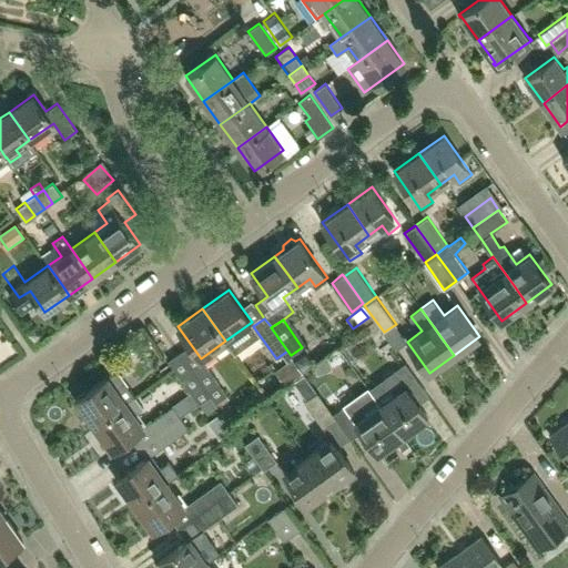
[(305,351),(294,358),(303,371),(313,363),(305,351)]
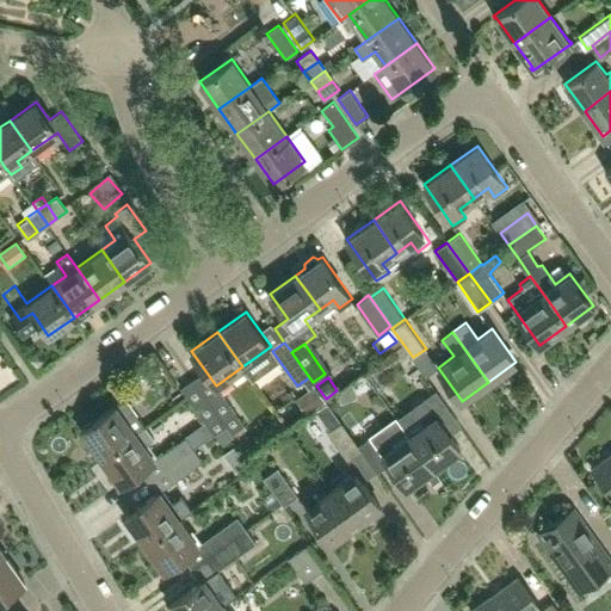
[(215,433),(227,425),(208,397),(193,378),(181,387),(215,433)]
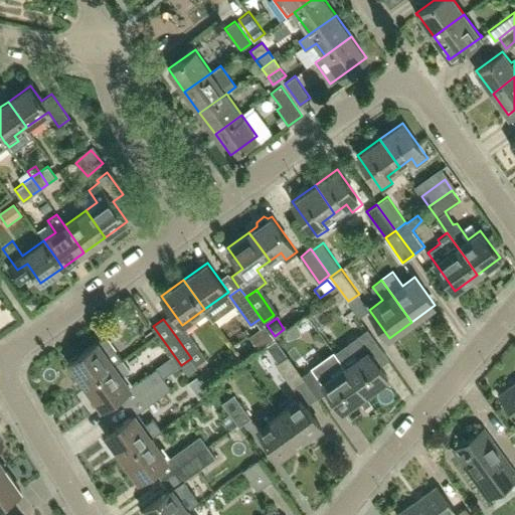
[(296,321),(285,330),(288,338),(300,333),(296,321)]
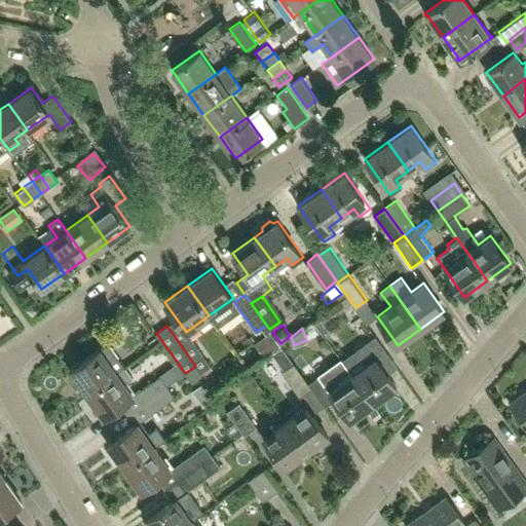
[(189,335),(179,342),(195,366),(199,373),(211,365),(189,335)]
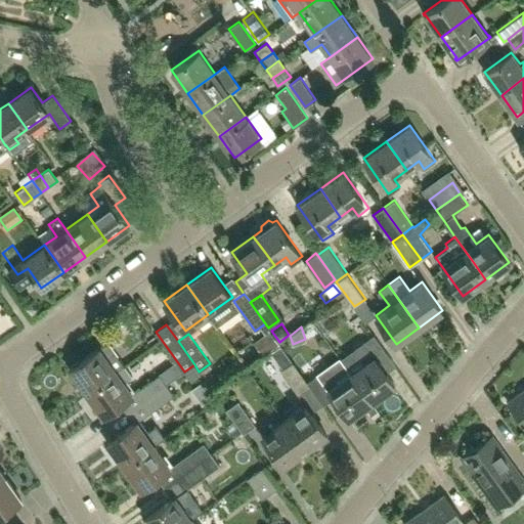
[(395,384),(379,362),(388,356),(388,357),(390,356),(375,334),(354,349),(340,358),(350,374),(370,401),(395,384)]
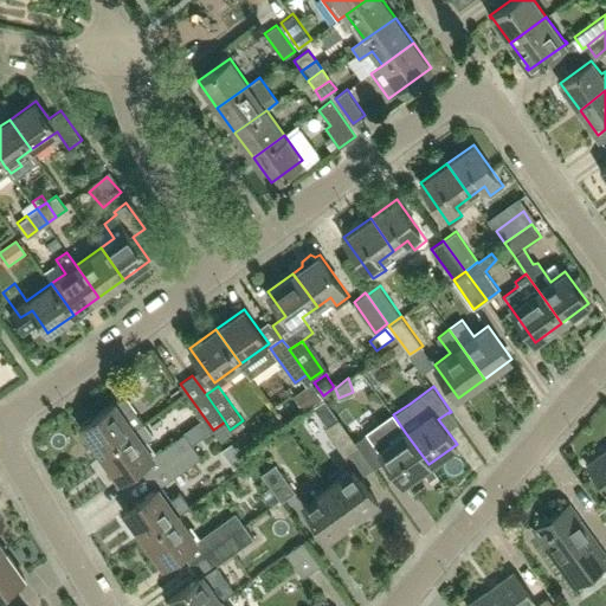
[(100,453),(143,421),(124,394),(79,426),(100,453)]
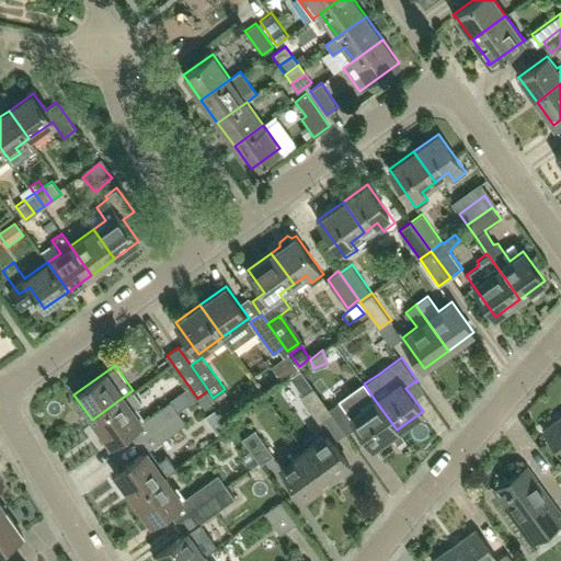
[(300,369),(290,376),(304,395),(313,388),(300,369)]
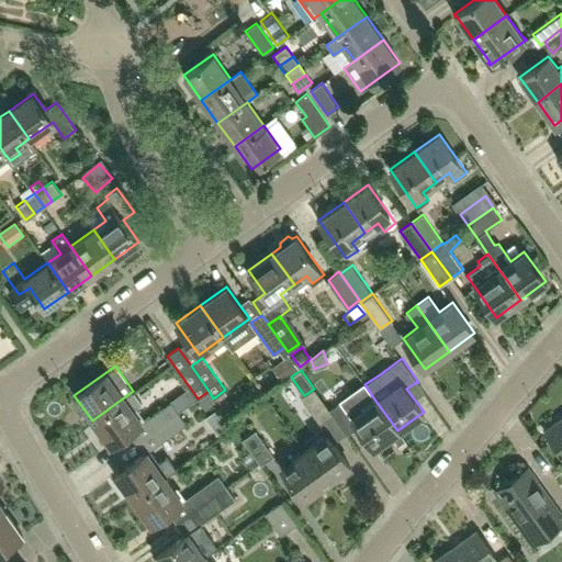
[(329,411),(333,414),(347,434),(348,433),(347,431),(357,425),(373,448),(397,430),(375,401),(364,384),(351,395),(329,411)]
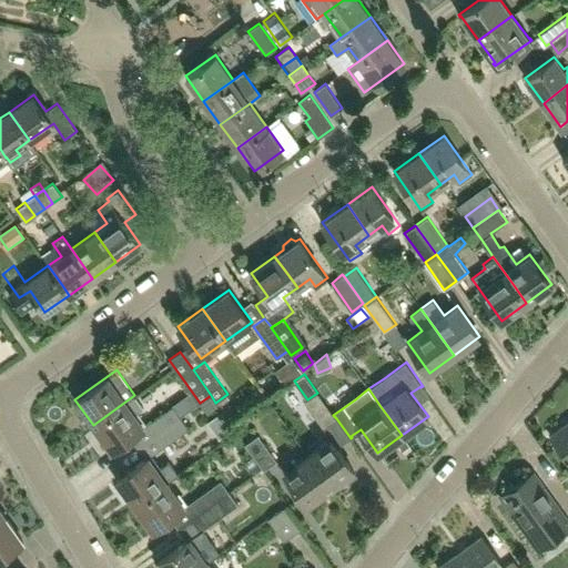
[(323,428),(336,418),(333,415),(317,393),(307,399),(304,402),(323,428)]
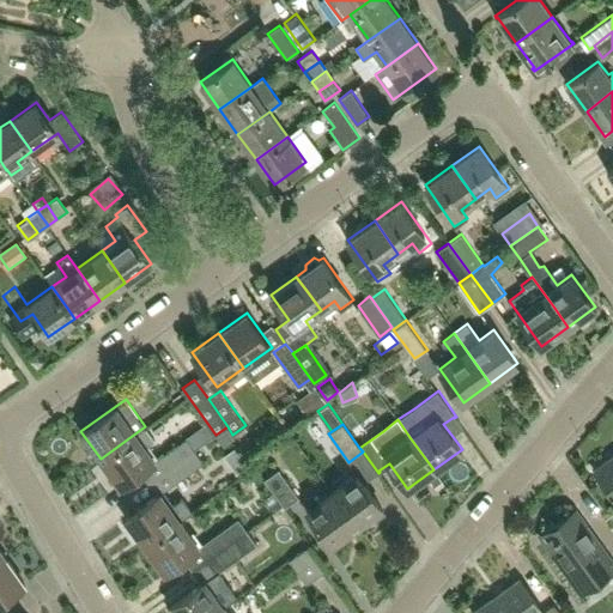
[(156,461),(145,447),(155,439),(145,426),(101,459),(120,486),(156,461)]
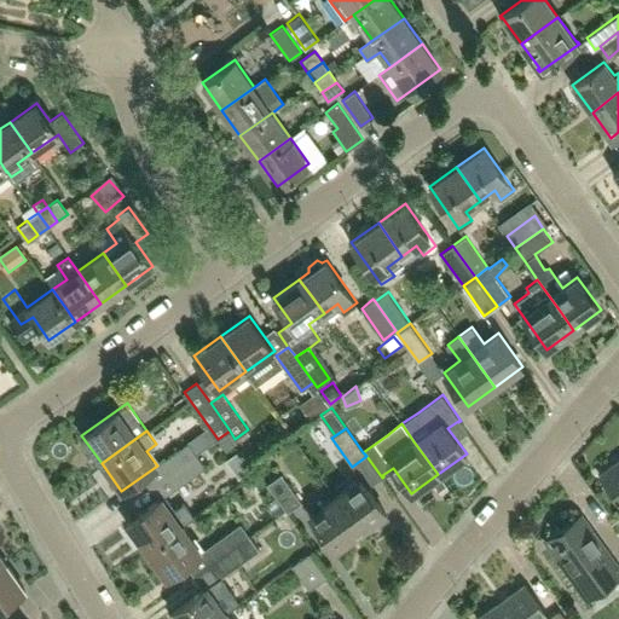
[(160,462),(169,474),(197,453),(189,441),(160,462)]
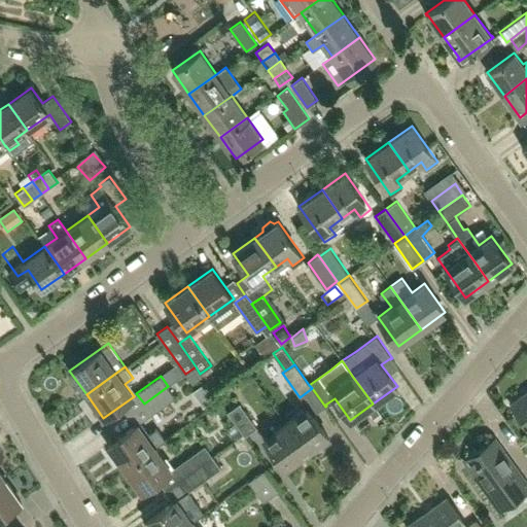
[(176,396),(168,386),(144,403),(151,414),(176,396)]
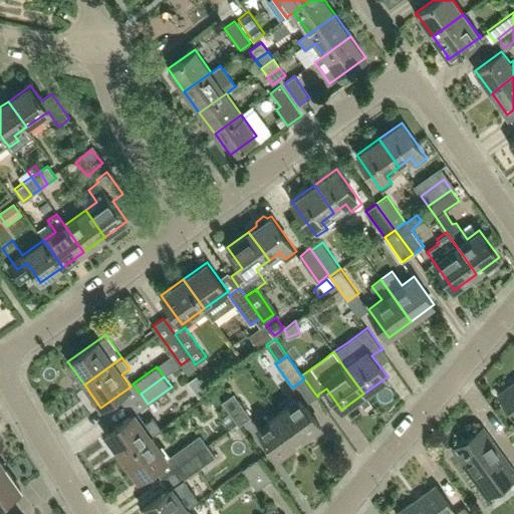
[(513,380),(498,393),(513,416),(513,380)]
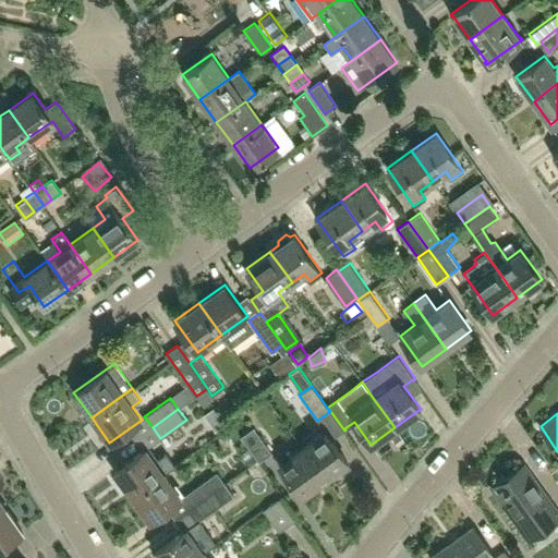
[(271,452),(254,427),(241,436),(259,462),(271,452)]
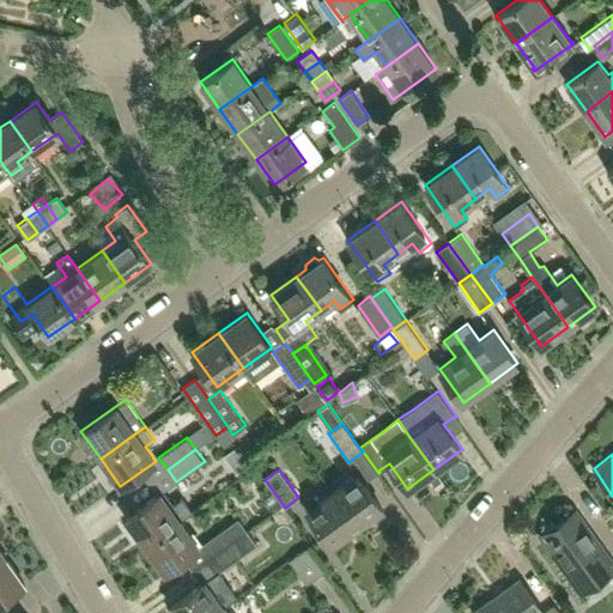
[(382,508),(357,473),(332,492),(356,526),(368,517),(371,521),(383,513),(381,508),(382,508)]
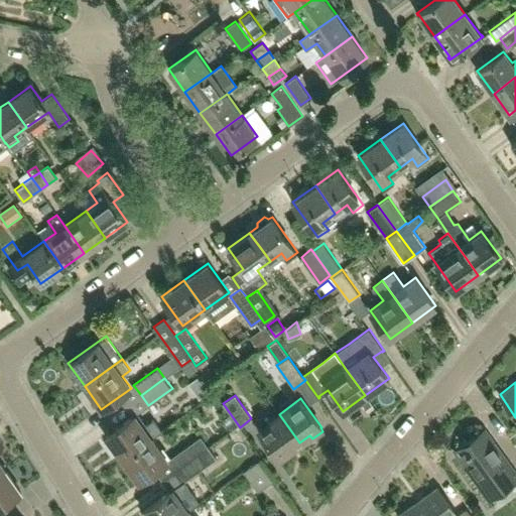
[(121,460),(151,437),(161,430),(153,419),(146,424),(138,413),(105,436),(121,460)]
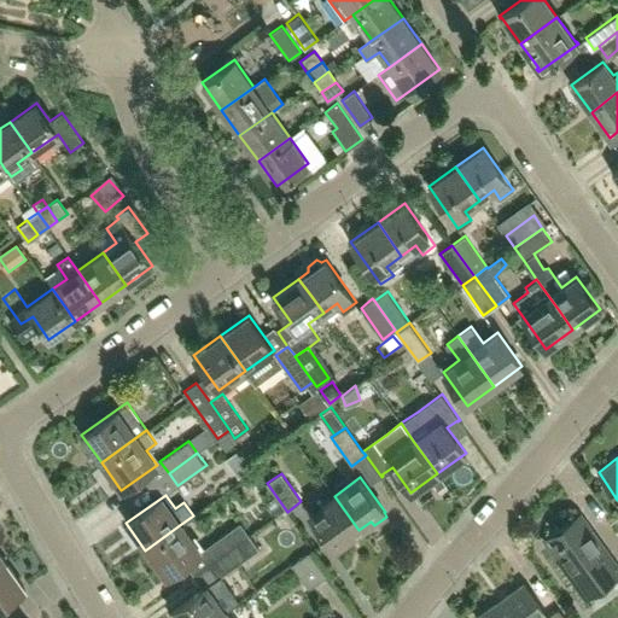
[(359,530),(334,496),(309,513),(334,548),(336,547),(338,551),(350,542),(348,538),(359,530)]
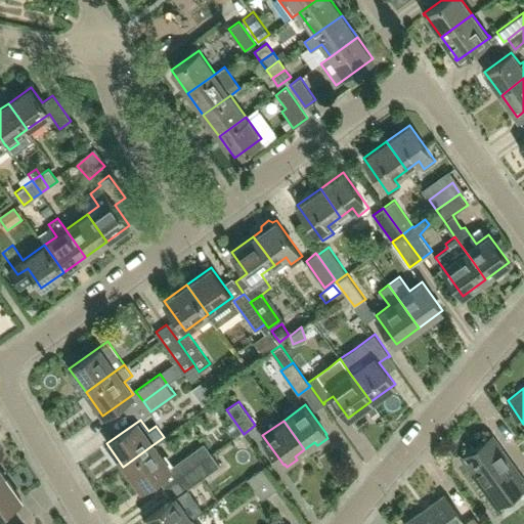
[(523,486),(523,477),(492,434),(461,456),(496,507),(523,486)]
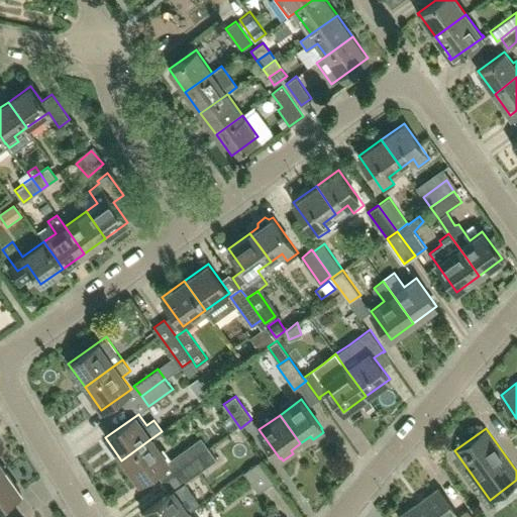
[(208,447),(200,437),(171,458),(178,469),(208,447)]
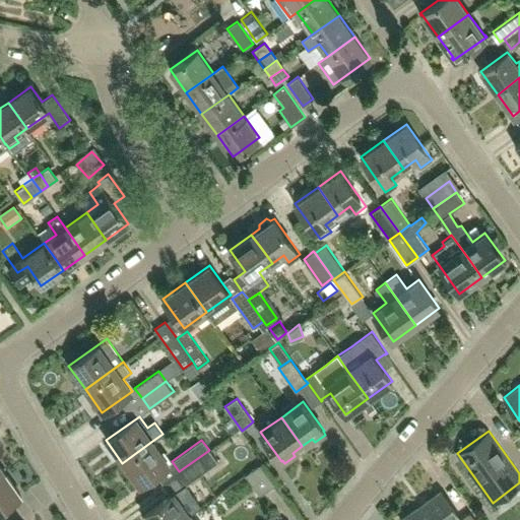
[(169,464),(152,441),(122,463),(139,485),(169,464)]
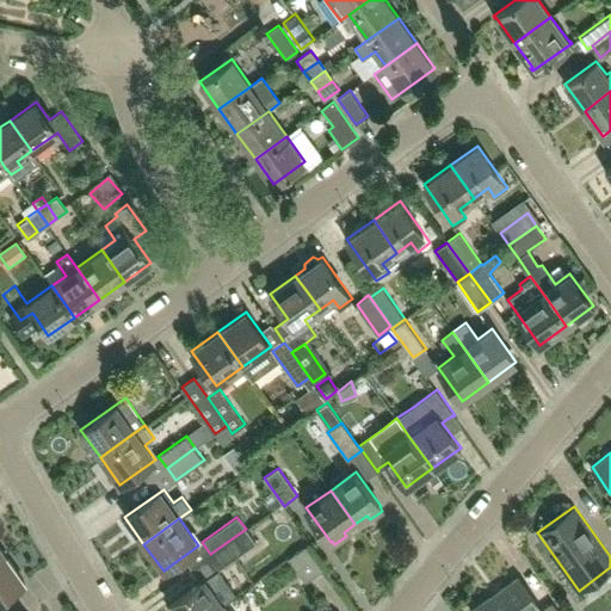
[(269,529),(260,519),(246,529),(210,554),(205,557),(216,572),(255,544),(253,541),(269,529)]
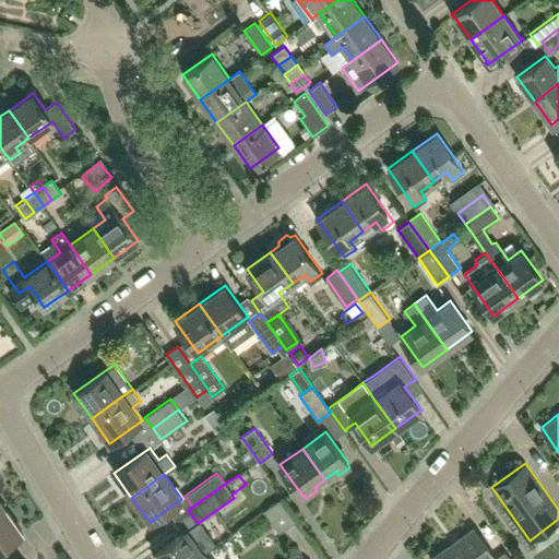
[(263,511),(280,533),(295,522),(278,500),(263,511)]
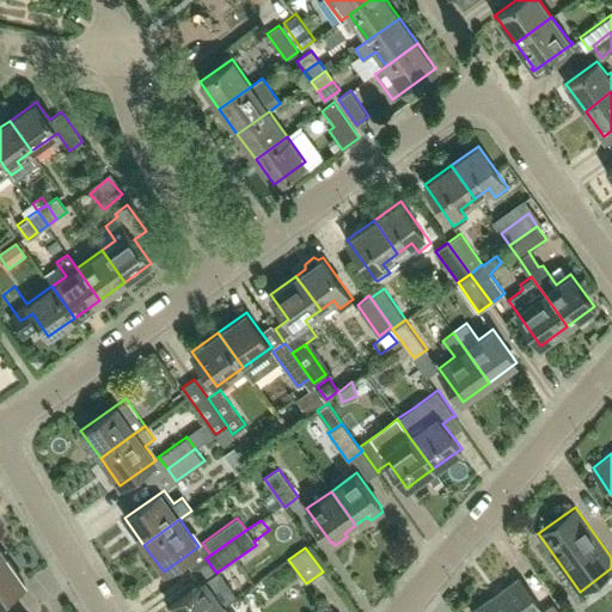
[(0,599),(24,582),(6,556),(0,560),(0,599)]
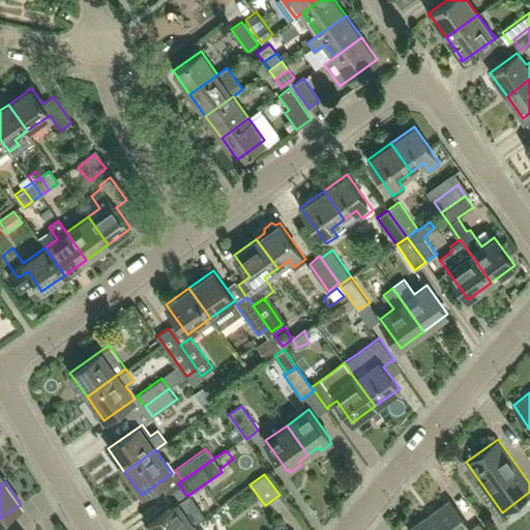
[(486,529),(484,529),(483,529),(478,523),(470,529),(449,499),(408,529),(409,529),(486,529)]
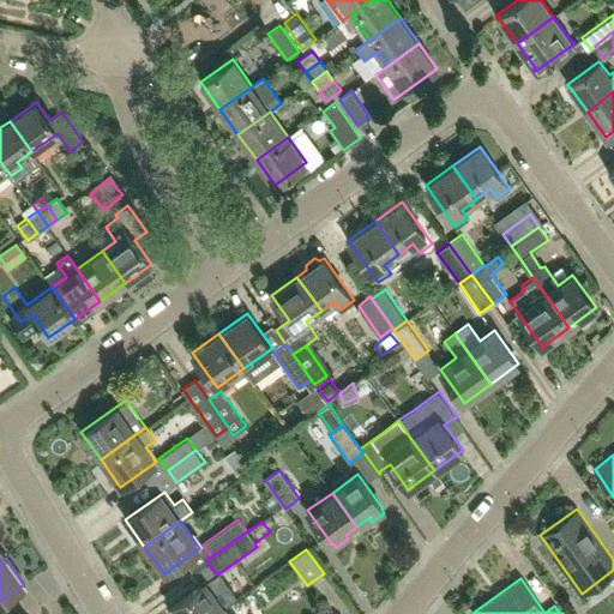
[(215,613),(223,608),(205,583),(170,607),(172,609),(168,612),(169,613),(215,613)]
